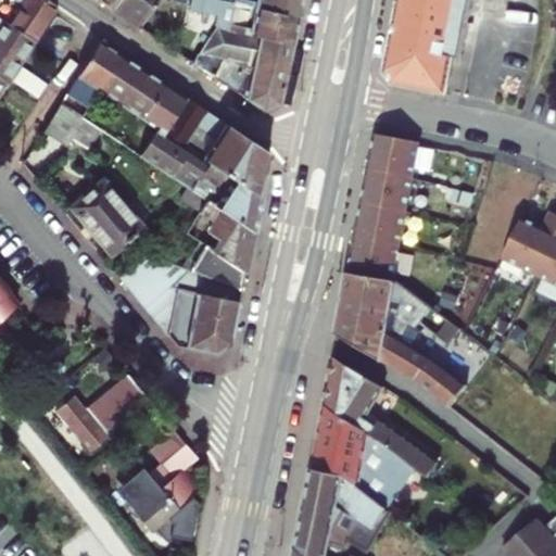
[(17,0),(24,4),(11,25),(35,41),(58,8),(47,0),(17,0)]
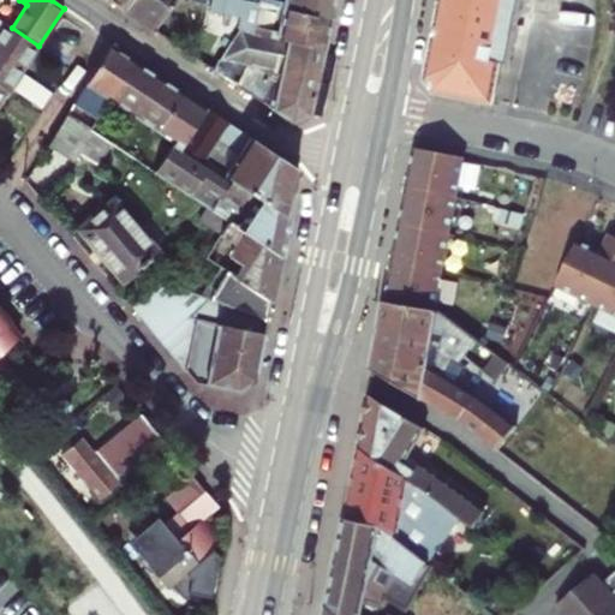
[(106,0),(123,10),(129,0),(106,0)]
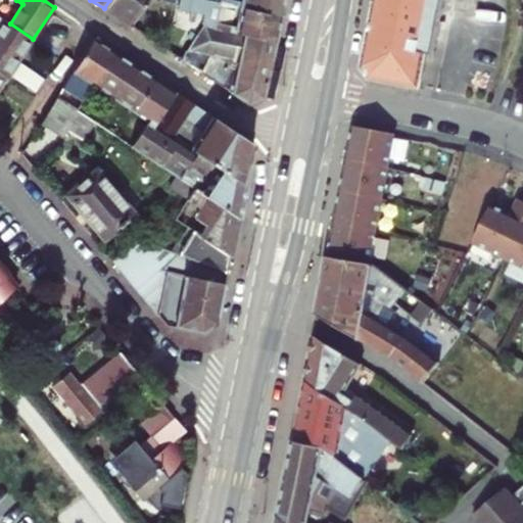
[(109,0),(104,8),(130,27),(135,18),(147,0),(109,0)]
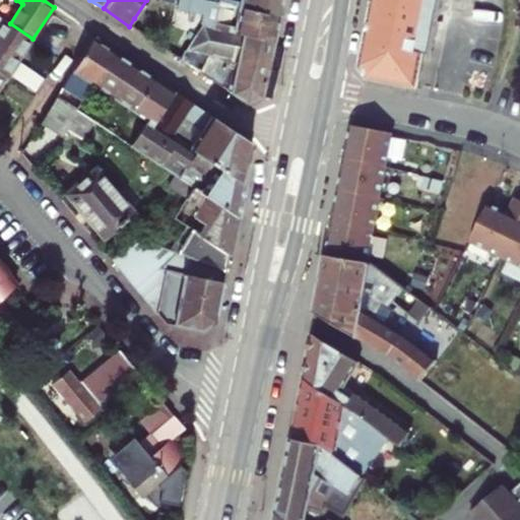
[(280,13),(212,0),(178,0),(177,8),(190,11),(188,20),(203,23),(274,40),(280,13)]
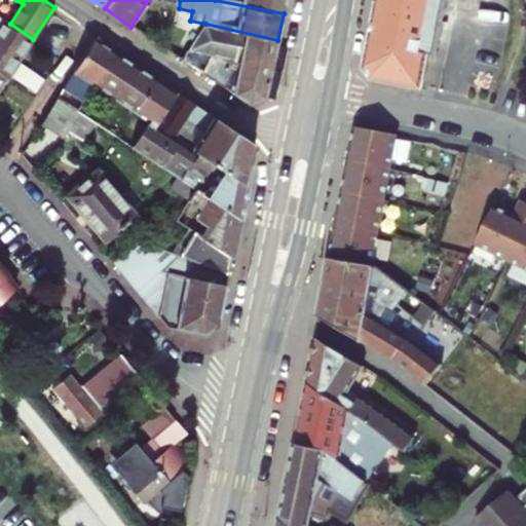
[(286,0),(215,0),(284,13),(286,0)]
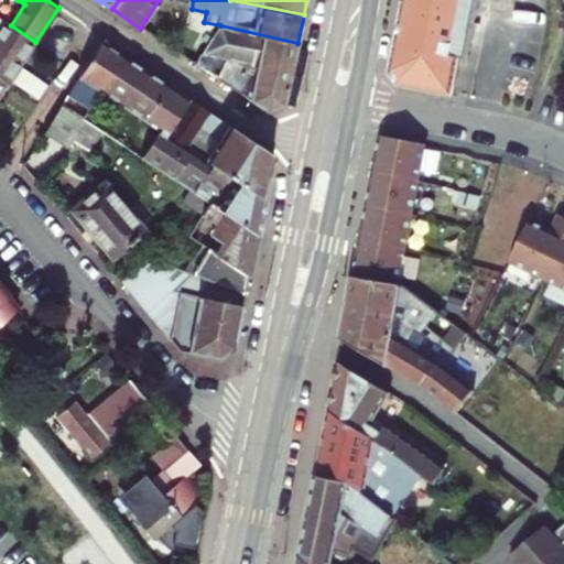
[(398,88),(452,98),(459,60),(466,61),(477,0),(403,0),(390,75),(398,88)]
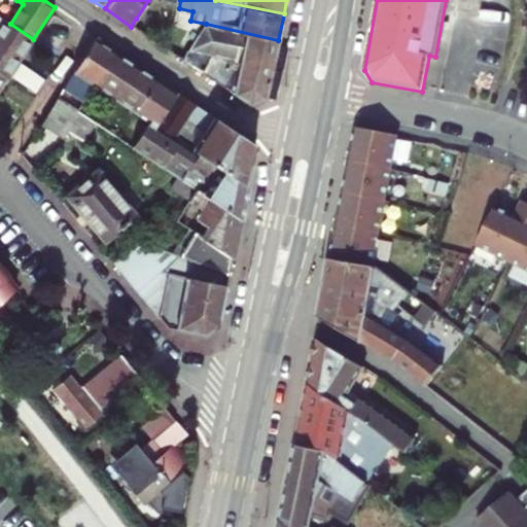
[(131,27),(145,36),(150,28),(136,19),(131,27)]
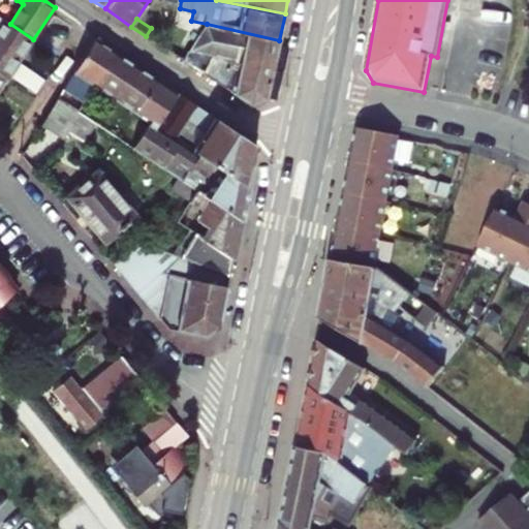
[(0,72),(7,78),(33,39),(10,24),(5,21),(0,28),(0,72)]
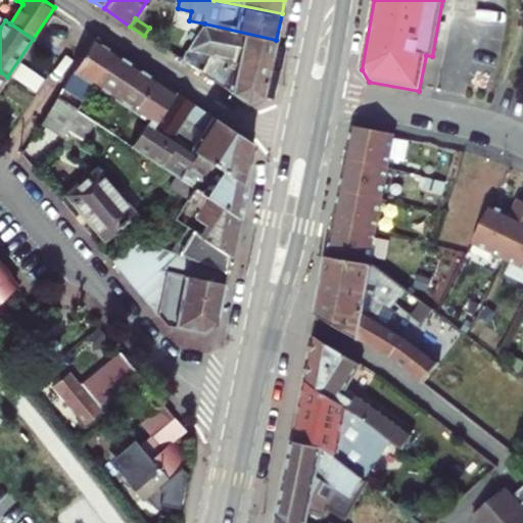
[(249,104),(265,96),(276,40),(204,24),(181,60),(249,104)]
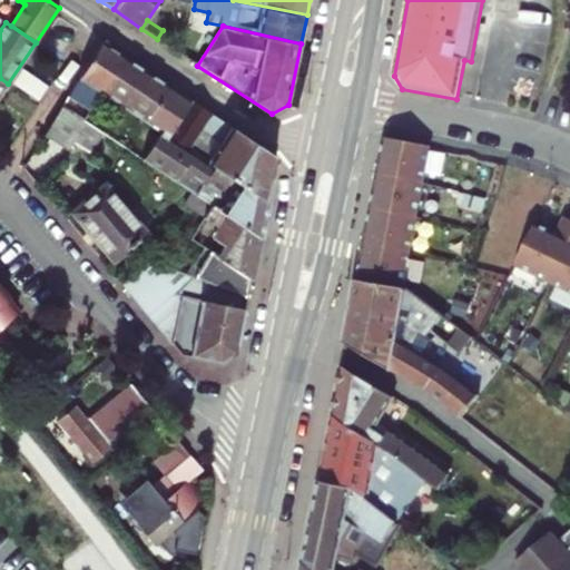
[(70,94),(92,109),(102,92),(126,57),(102,41),(70,94)]
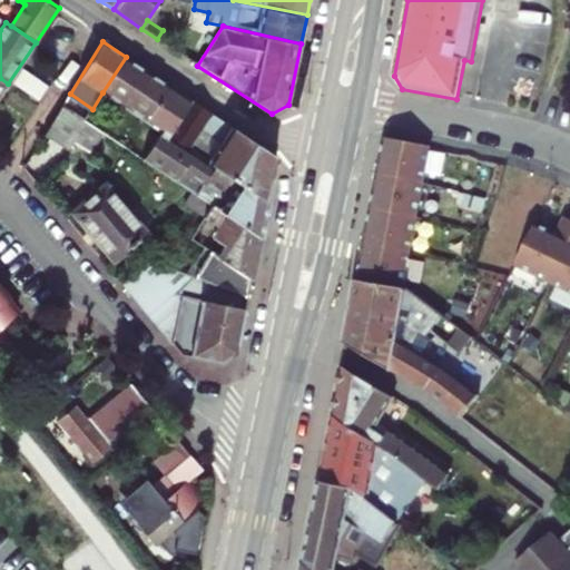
[(124,106),(146,71),(126,57),(102,92),(124,106)]
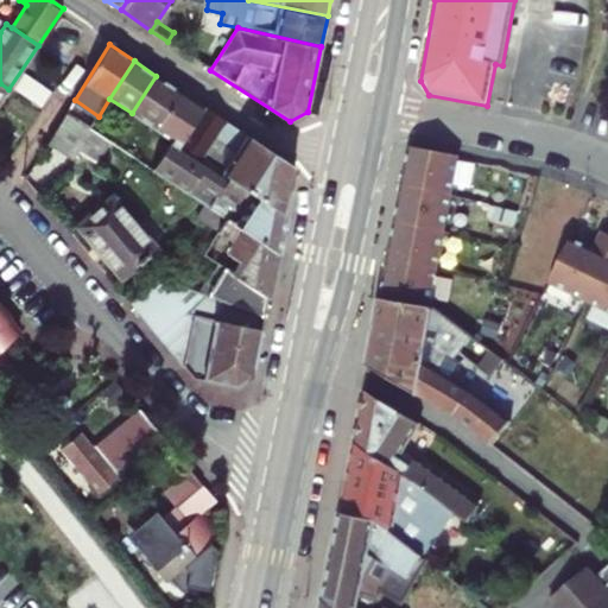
[(14,93),(39,109),(51,90),(26,75),(14,93)]
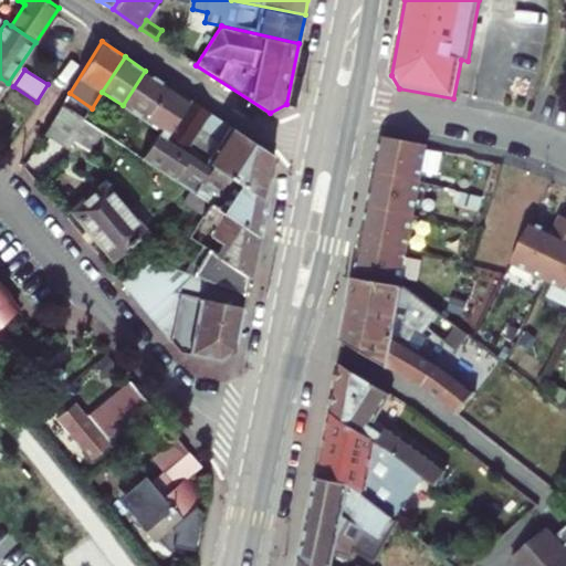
[(145,121),(168,85),(145,71),(123,105),(145,121)]
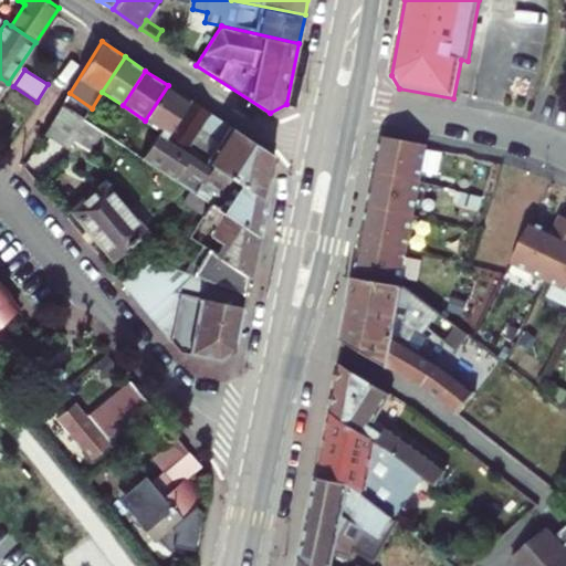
[(259,234),(265,199),(168,135),(190,101),(168,85),(145,121),(161,132),(145,157),(211,202),(259,234)]
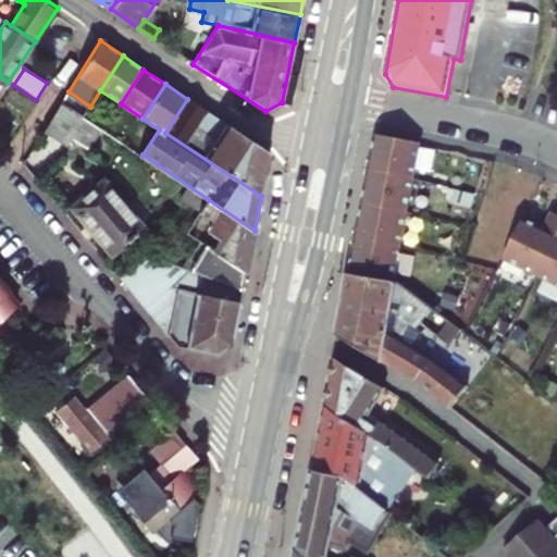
[(271,153),(187,99),(165,133),(261,196),(271,153)]
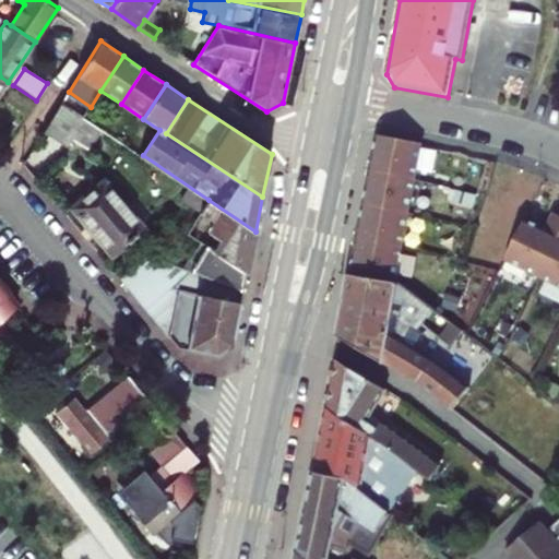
[(44,132),(64,145),(83,118),(62,104),(44,132)]
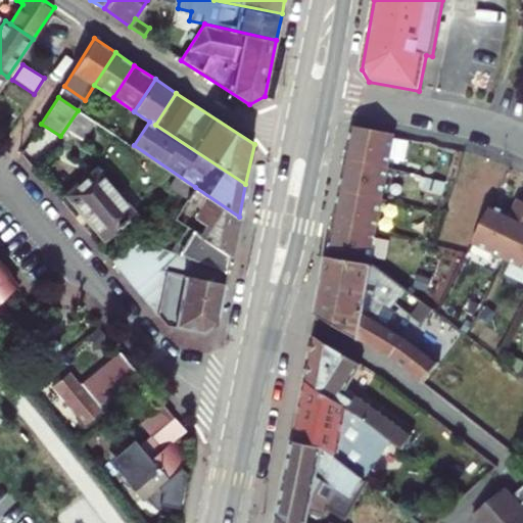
[(349,135),(391,143),(392,133),(351,125),(349,135)]
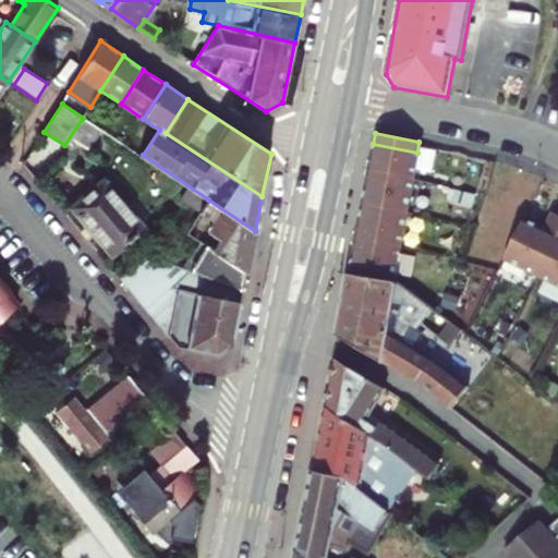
[(368,168),(413,177),(417,153),(373,144),(368,168)]
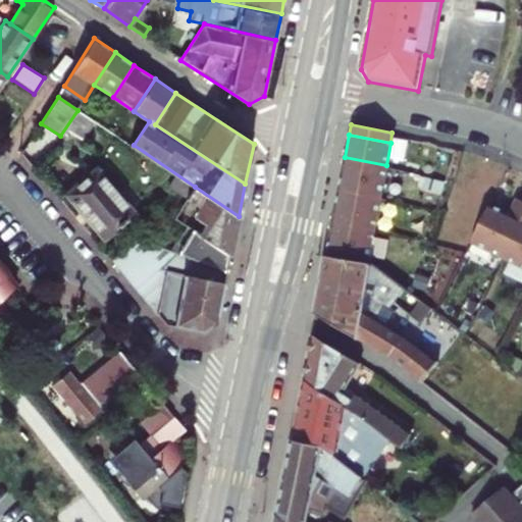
[(338,186),(380,194),(386,165),(345,157),(338,186)]
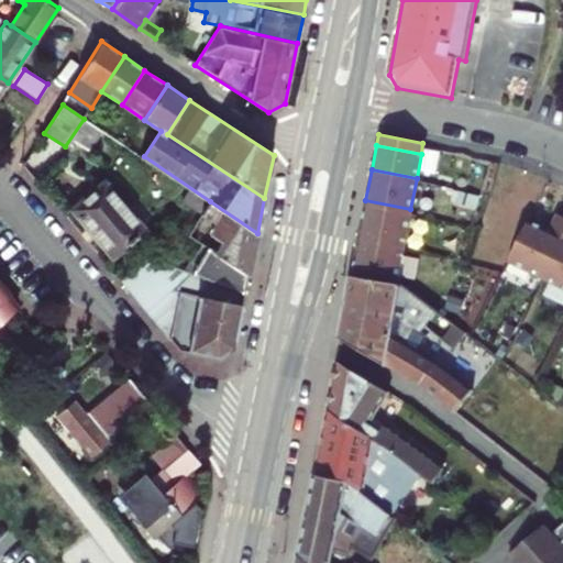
[(73,209),(113,257),(144,231),(103,184),(73,209)]
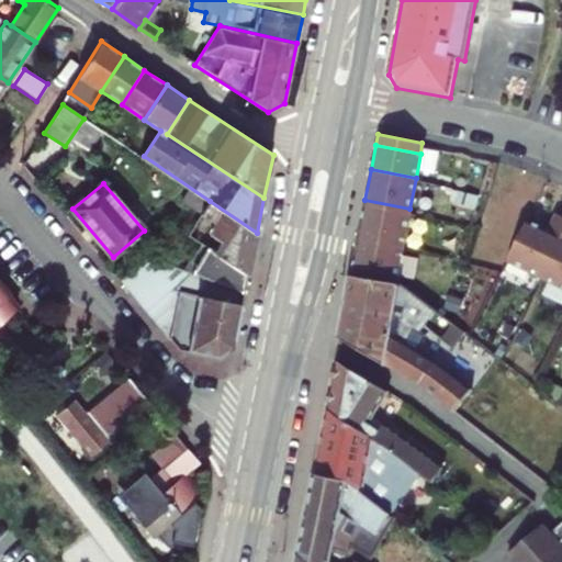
[(409,209),(364,200),(356,250),(401,258),(409,209)]
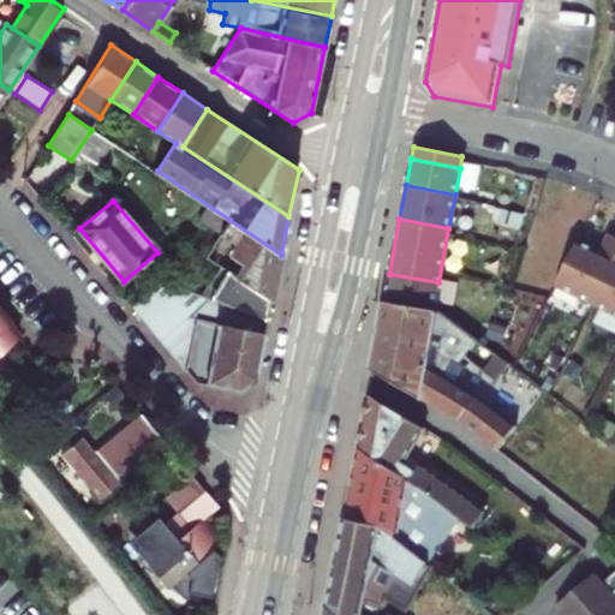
[(210,299),(267,322),(281,255),(230,220),(221,234),(236,244),(228,255),(242,264),(233,278),(227,274),(210,299)]
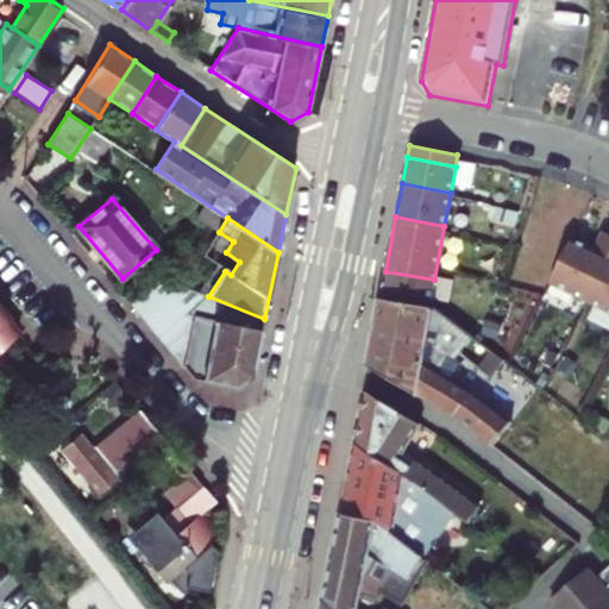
[(594,248),(576,238),(553,284),(608,311),(608,233),(602,231),(594,248)]
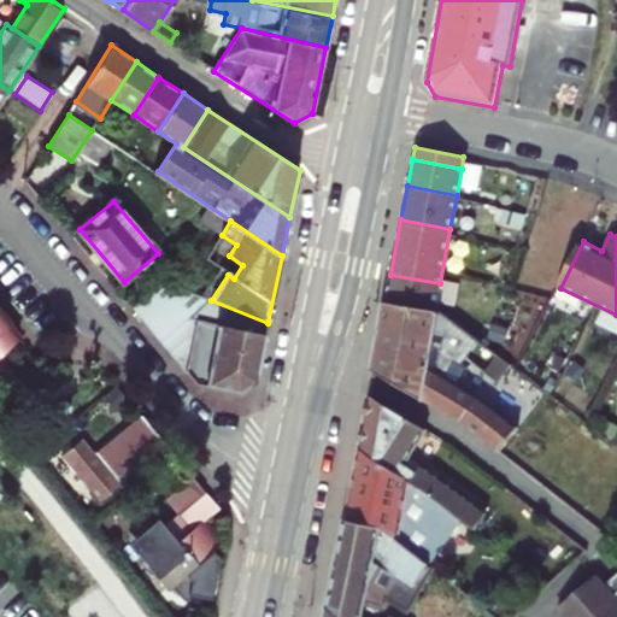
[(386,304),(434,316),(440,283),(391,275),(386,304)]
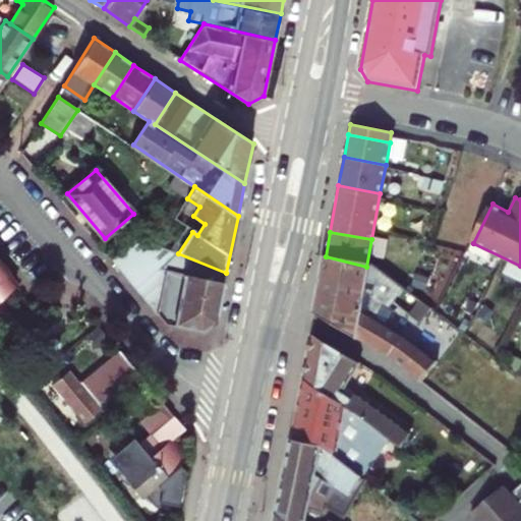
[(216,322),(226,273),(178,253),(136,237),(112,258),(166,324),(203,332),(216,322)]
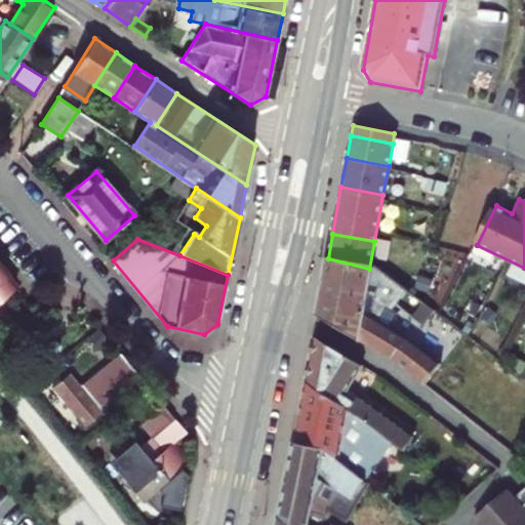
[(370,291),(370,295),(392,312),(395,307),(422,326),(433,313),(374,270),(369,269),(328,258),(324,280),(370,291)]
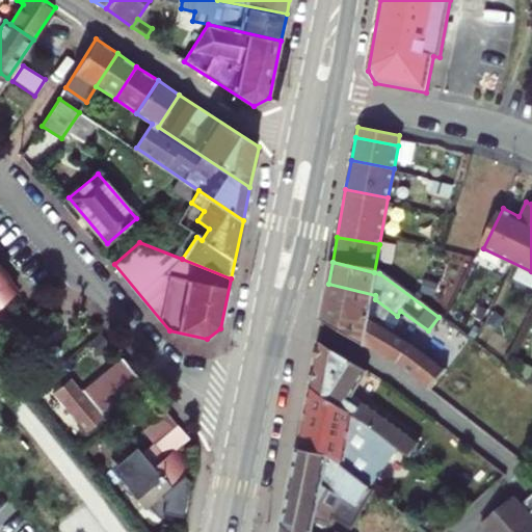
[(8,278),(0,267),(0,304),(16,292),(6,280),(8,278)]
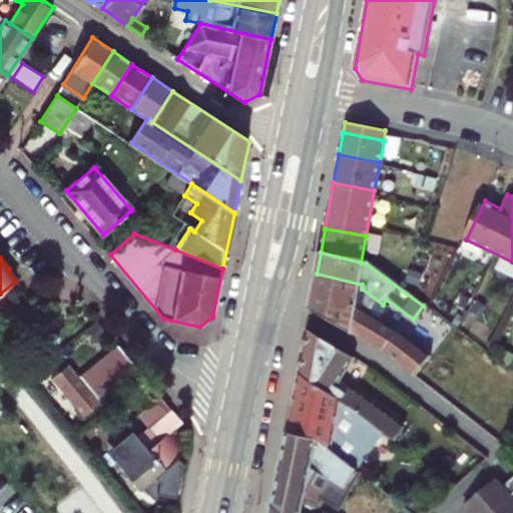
[(362,289),(362,285),(317,274),(310,310),(386,355),(414,376),(431,356),(381,319),(388,308),(383,305),(362,289)]
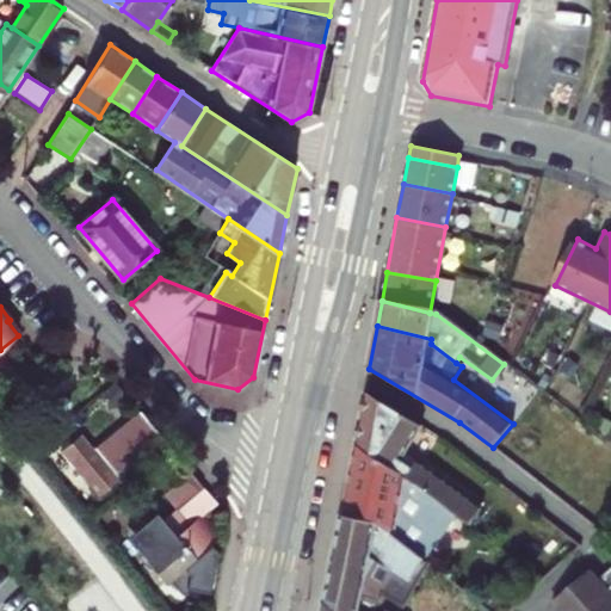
[(365,394),(355,448),(455,517),(469,528),(481,511),(406,455),(421,427),(365,394)]
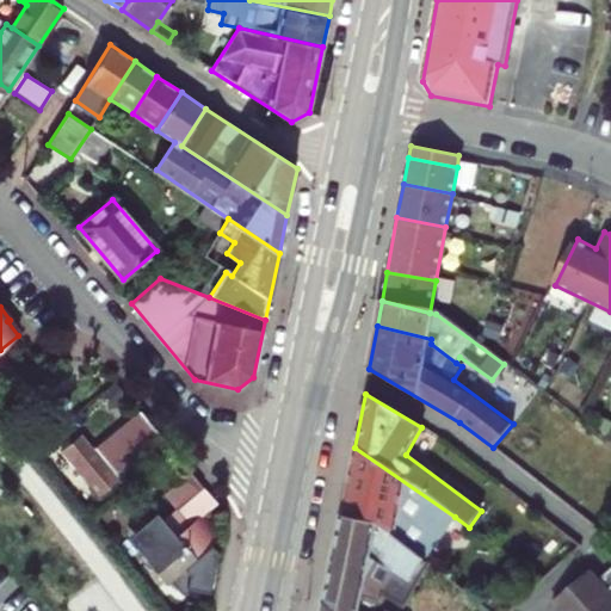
[(116,479),(164,439),(140,411),(92,450),(79,433),(61,449),(102,498),(118,482),(116,479)]
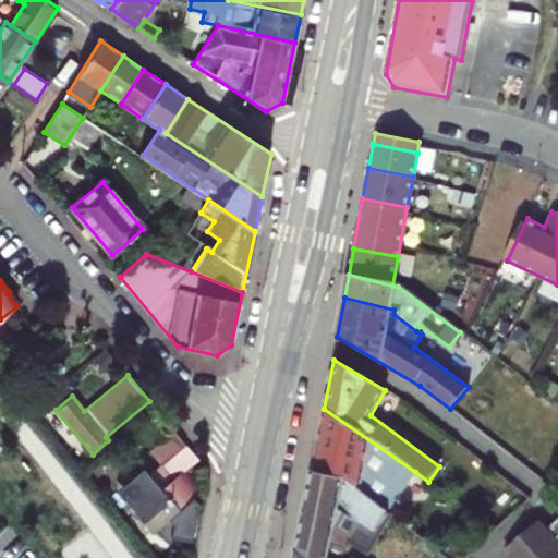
[(318,443),(360,464),(395,478),(404,487),(415,472),(324,409),(318,443)]
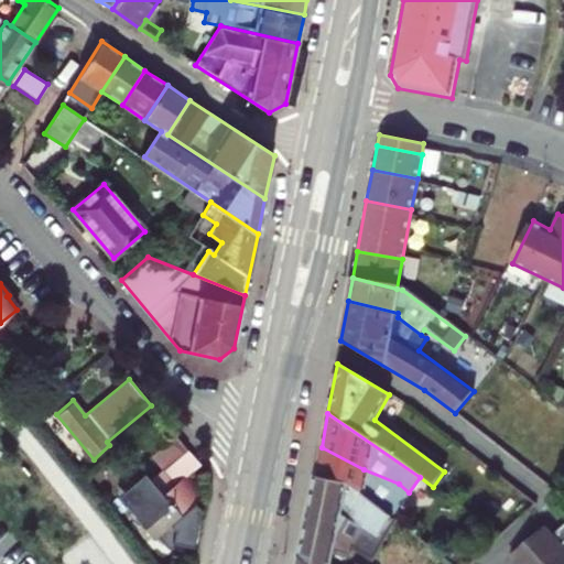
[(187,449),(179,438),(153,461),(162,472),(187,449)]
